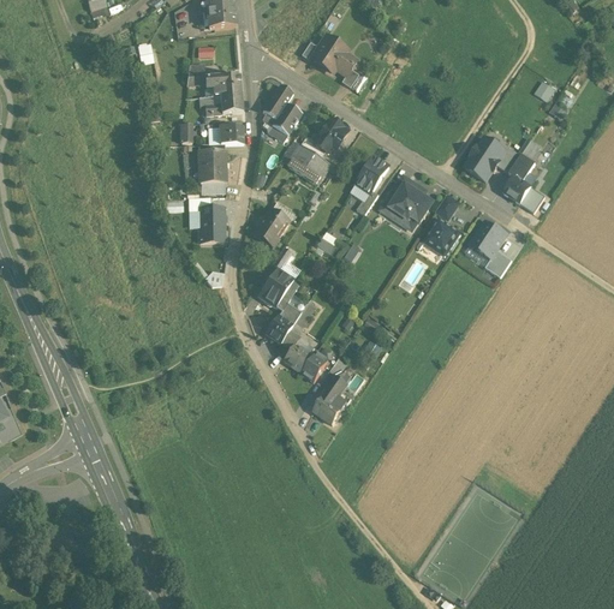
[(91,0),(88,1),(90,10),(106,5),(105,0),(91,0)]
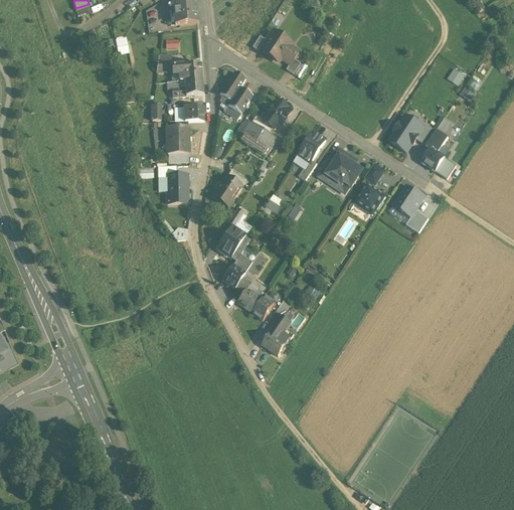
[(174,0),(172,1),(174,23),(196,20),(194,0),(174,0)]
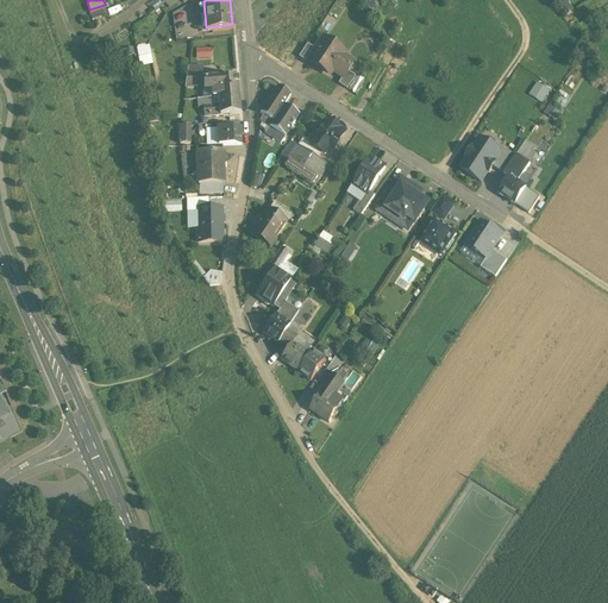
[(328,26),(336,10),(327,6),(319,23),(328,26)]
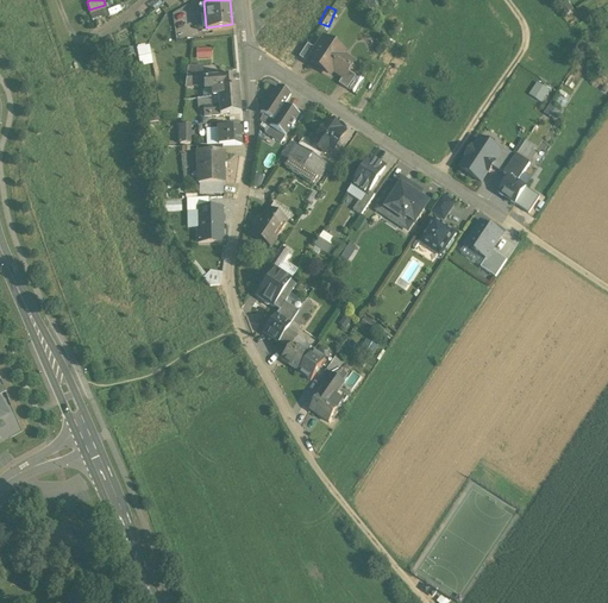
[(324,36),(308,58),(326,70),(327,68),(340,76),(345,68),(348,64),(336,56),(339,51),(332,45),(333,43),(324,36)]
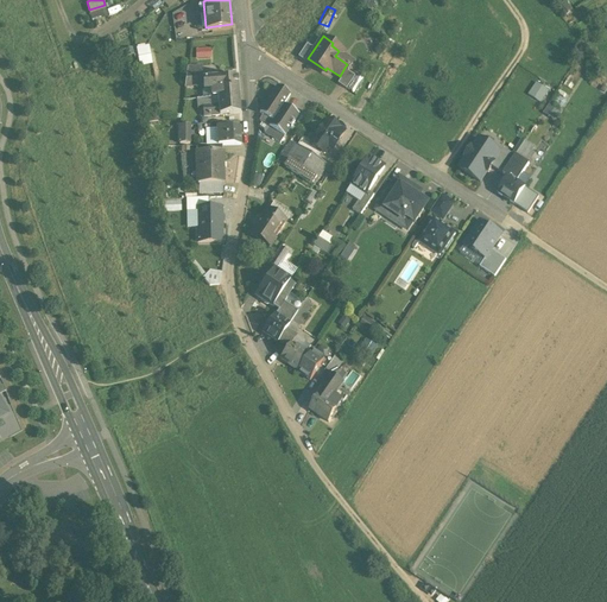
[(136,43),(140,61),(152,57),(147,40),(136,43)]
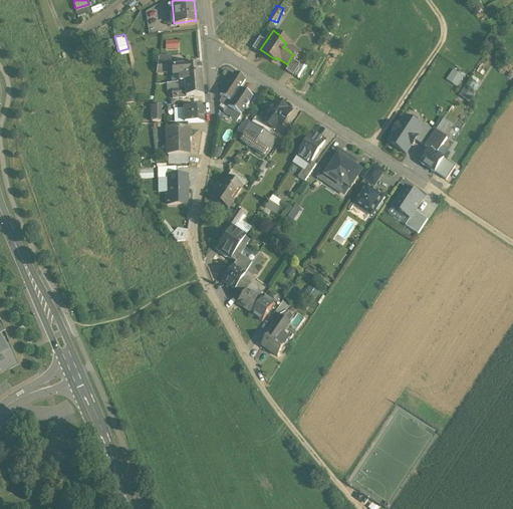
[(257,34),(250,45),(257,49),(264,39),(257,34)]
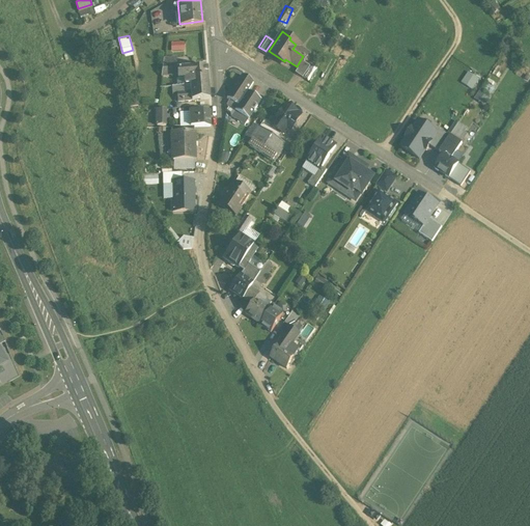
[(184,39),(170,40),(171,49),(184,48),(184,39)]
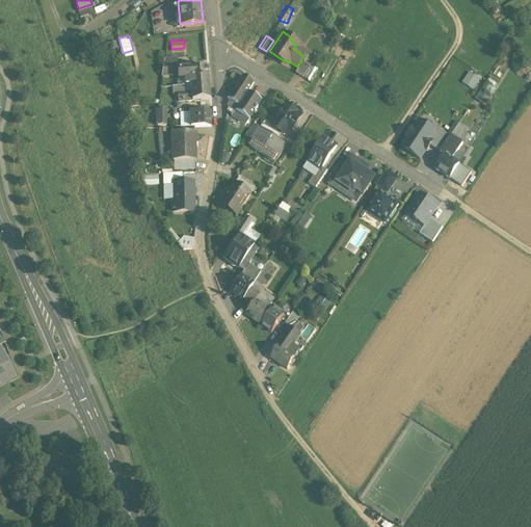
[(297,67),(294,71),(301,75),(309,63),(301,59),(297,67)]
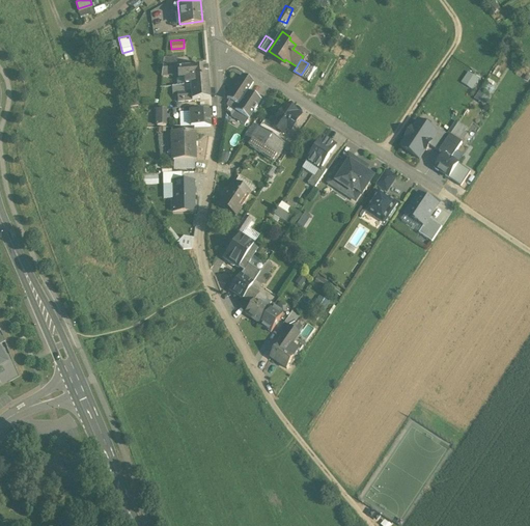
[(172,61),(161,62),(160,72),(173,71),(172,61)]
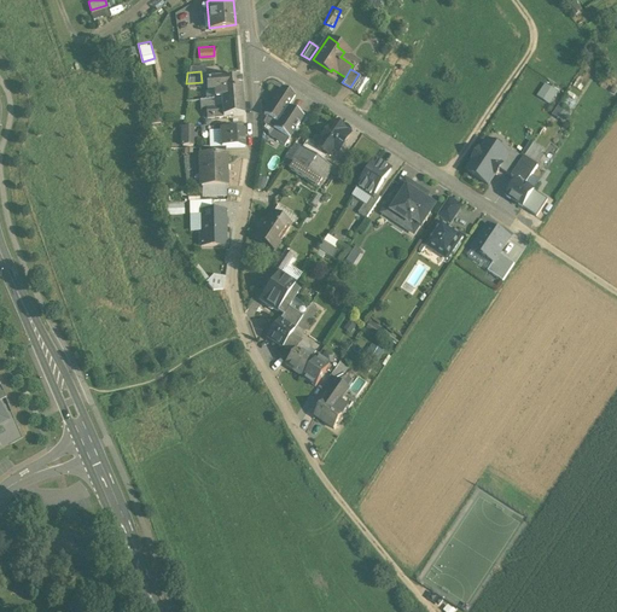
[(239,75),(205,79),(207,95),(220,95),(242,93),(239,75)]
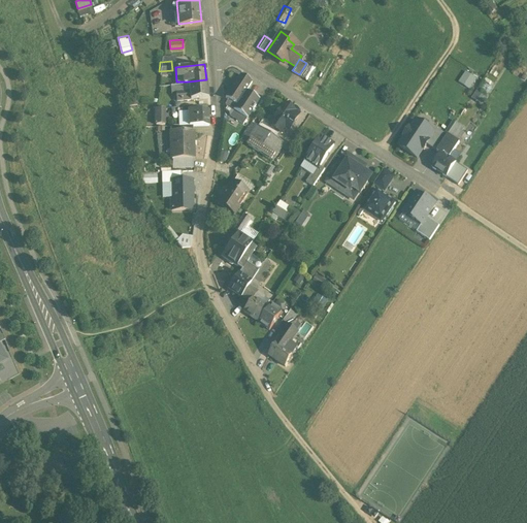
[(239,71),(225,94),(235,101),(243,88),(244,89),(251,78),(239,71)]
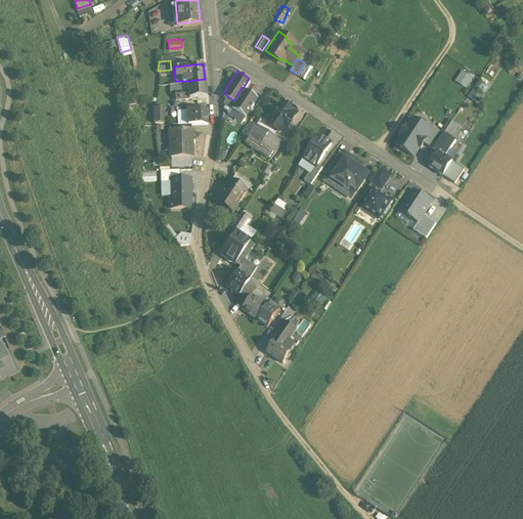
[(205,79),(186,81),(186,87),(187,96),(206,94),(205,79)]
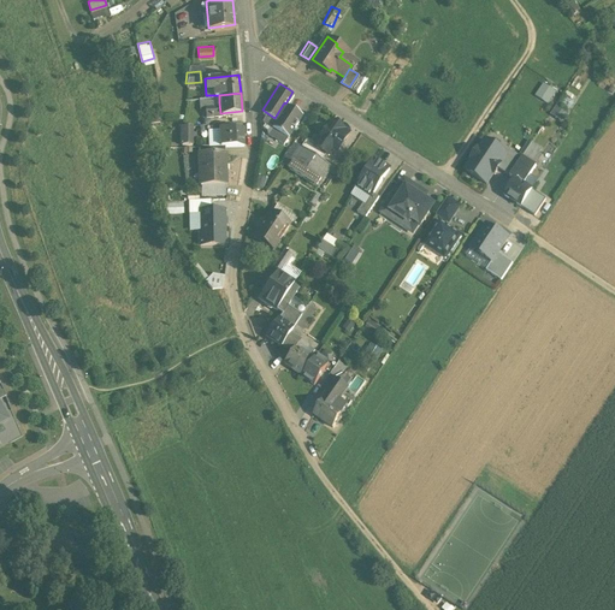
[(219,102),(203,104),(205,114),(220,113),(219,102)]
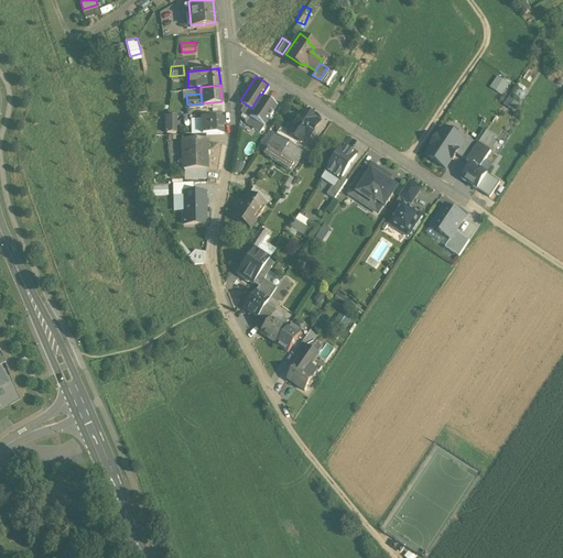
[(251,108),(247,113),(262,123),(275,104),(261,95),(260,94),(251,108)]
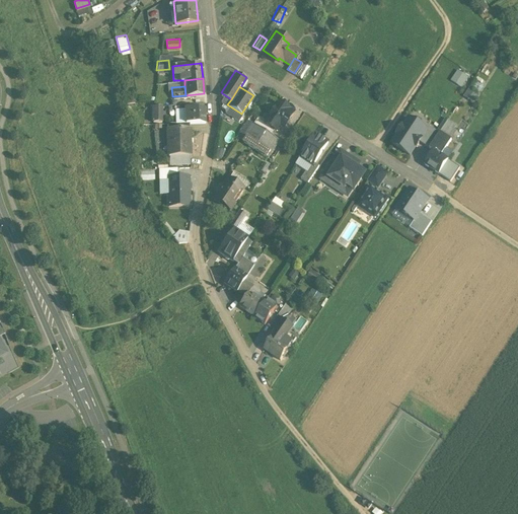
[(477,94),(468,88),(464,95),(472,100),(477,94)]
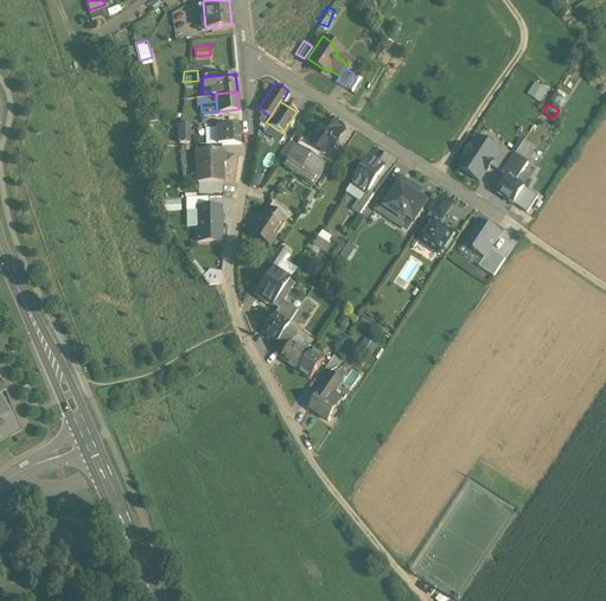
[(308,141),(319,149),(320,149),(325,144),(330,146),(342,129),(336,126),(337,126),(325,117),(308,141)]
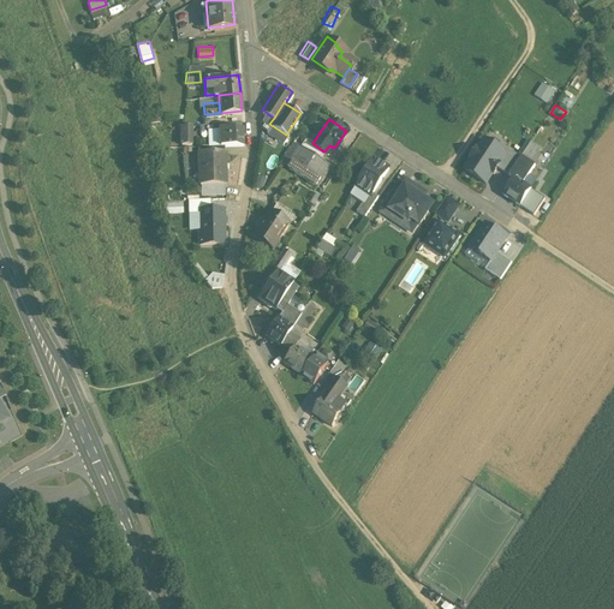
[(180,124),(180,142),(190,142),(190,123),(180,124)]
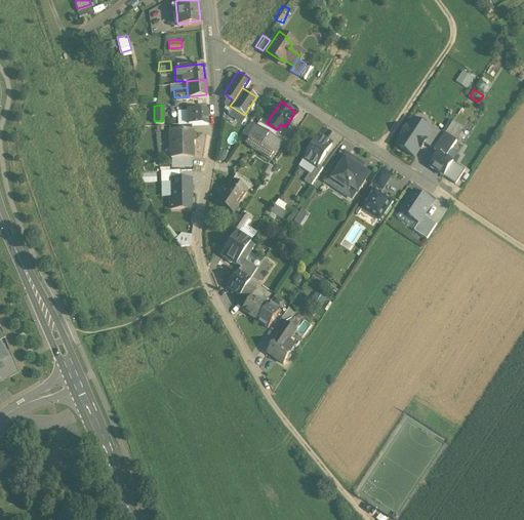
[(206,106),(188,107),(188,114),(188,122),(206,121),(206,106)]
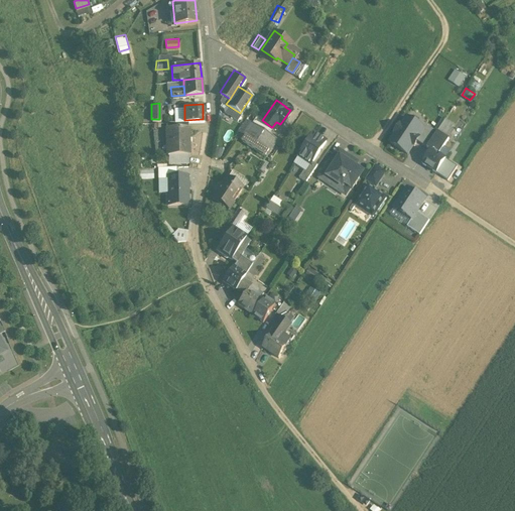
[(262,120),(255,115),(251,121),(267,132),(271,127),(262,120)]
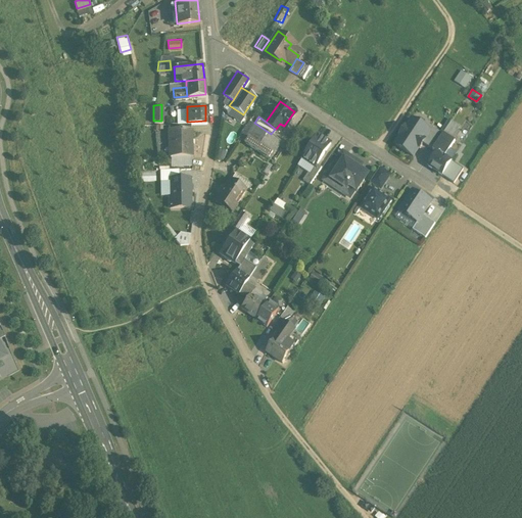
[(422,139),(428,129),(411,116),(394,142),(413,153),(422,139)]
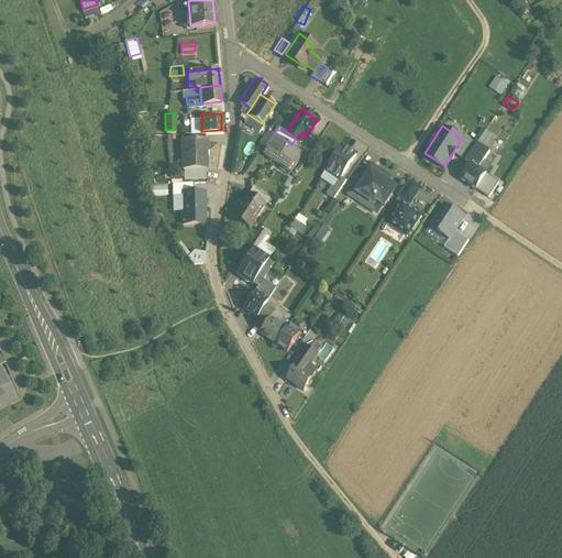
[(476,141),(486,146),(495,133),(486,127),(476,141)]
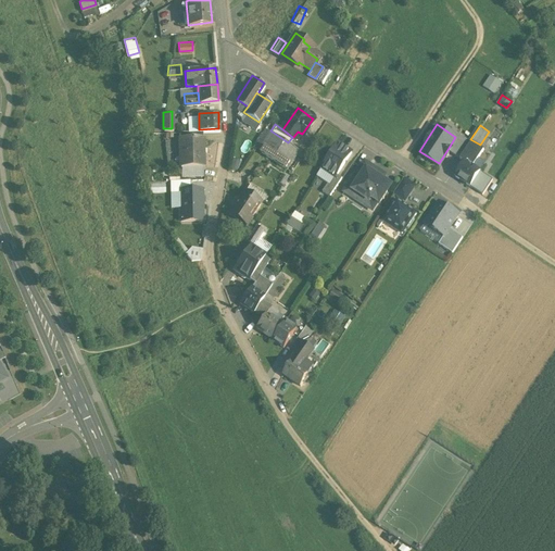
[(252,145),(257,149),(270,130),(264,126),(252,145)]
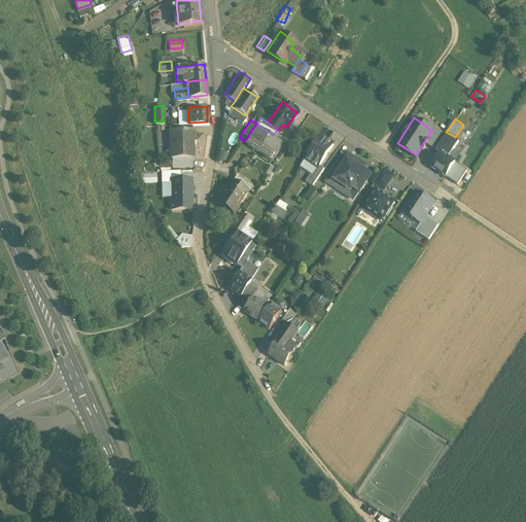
[(273,135),(256,124),(244,141),(269,157),(280,140),(273,135)]
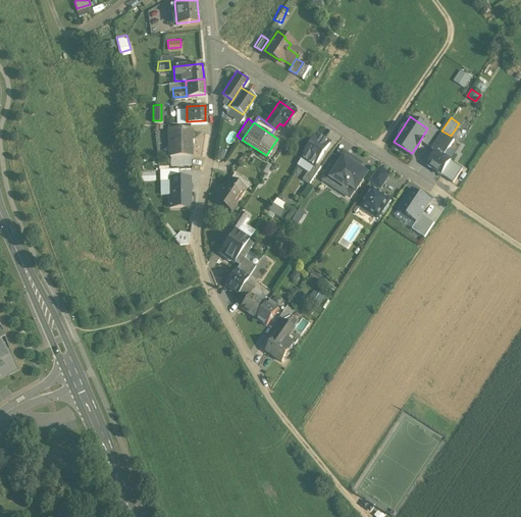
[(421,139),(431,146),(441,131),(430,123),(427,128),(421,139)]
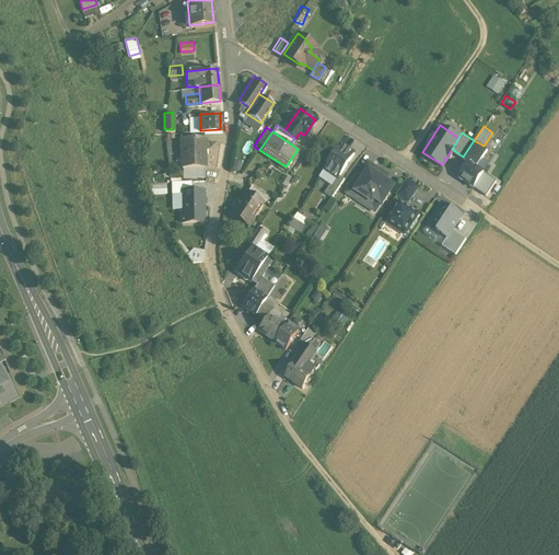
[(189,138),(183,139),(184,165),(201,164),(204,164),(202,138),(189,138)]
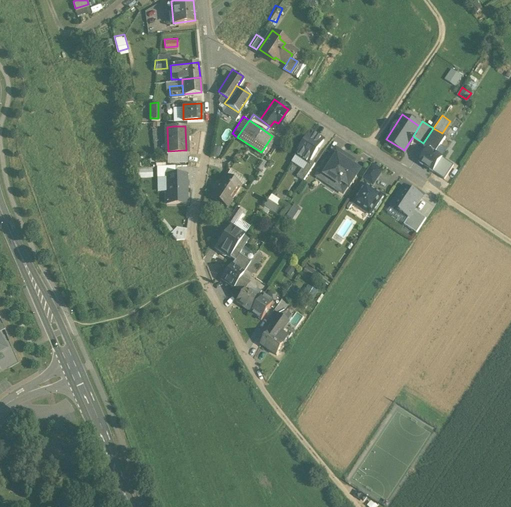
[(428,146),(435,150),(444,135),(442,133),(433,128),(423,143),(428,146)]
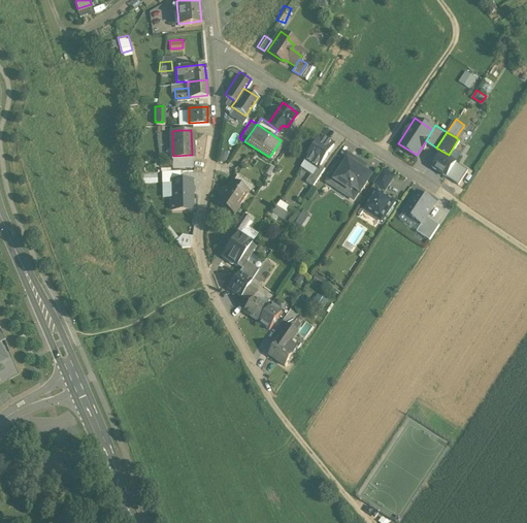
[(321,133),(304,157),(317,165),(317,166),(319,163),(333,141),(321,133)]
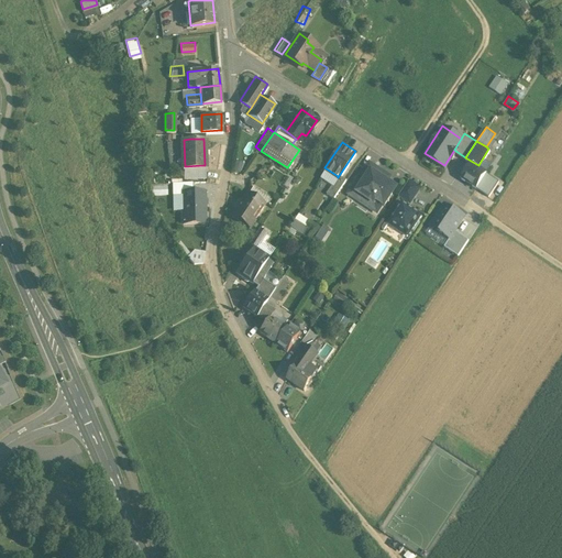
[(478,165),(471,161),(461,175),(475,185),(481,176),(485,170),(478,165)]
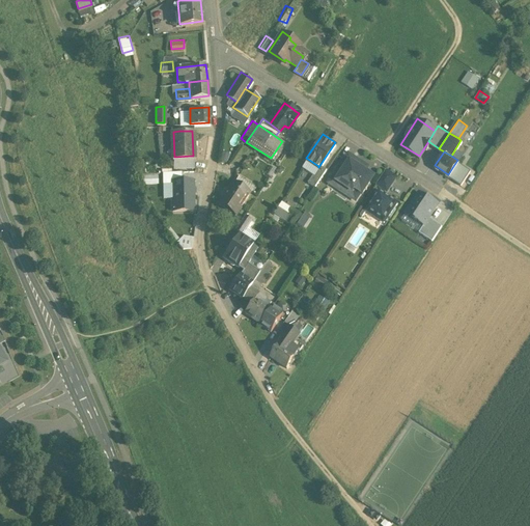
[(344,154),(332,172),(337,175),(349,159),(358,164),(359,163),(344,154)]
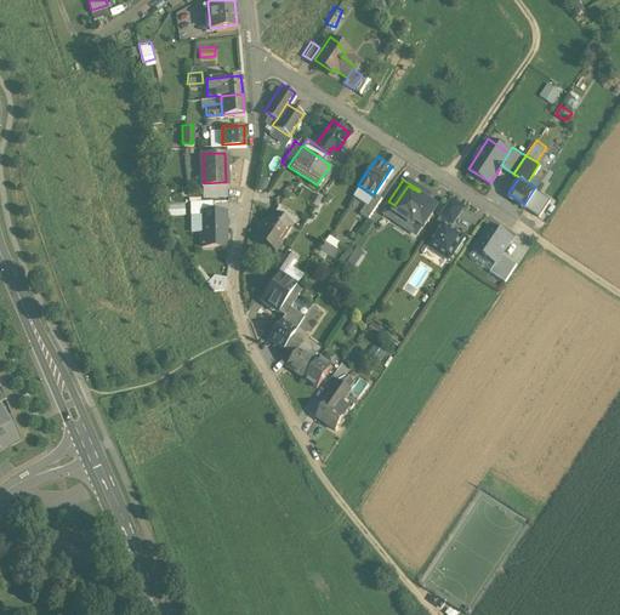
[(225,194),(223,182),(204,183),(202,183),(202,194),(225,194)]
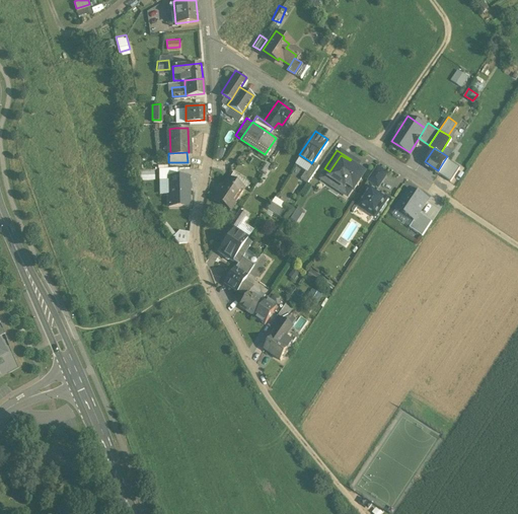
[(350,160),(341,155),(329,171),(327,174),(343,185),(345,181),(352,186),(353,187),(364,170),(350,160)]
